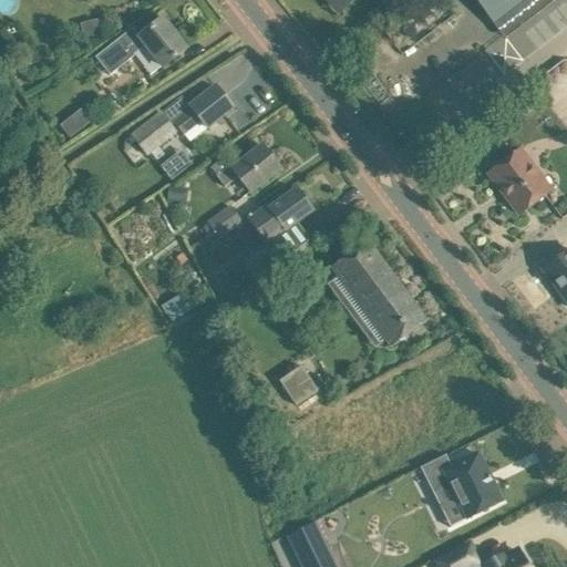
[(332,0),(341,11),(354,0),(332,0)]
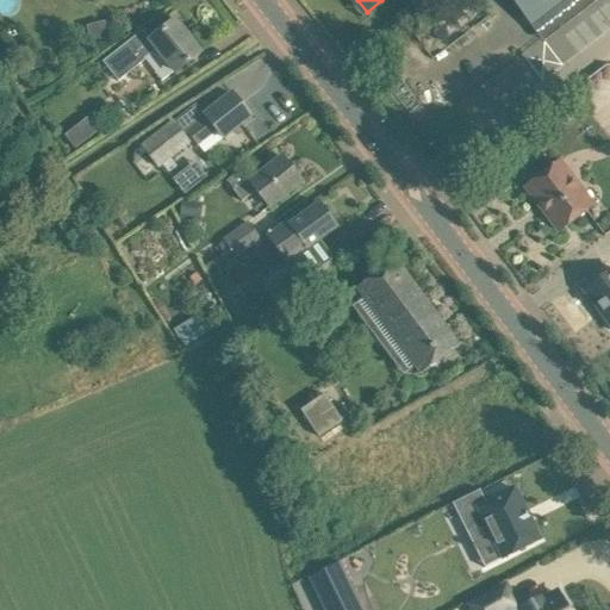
[(512,0),(537,33),(580,0),(512,0)]
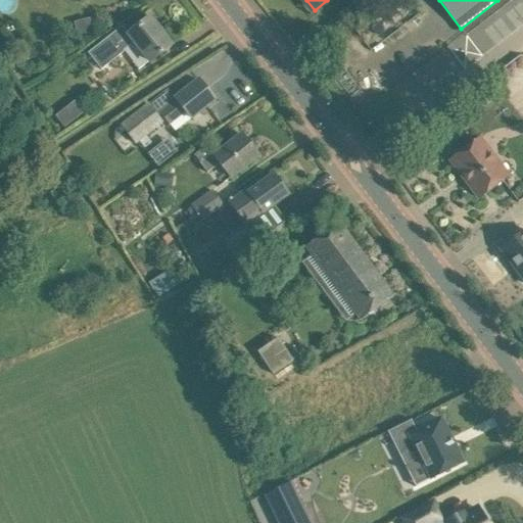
[(109,36),(88,53),(101,70),(123,53),(123,52),(134,42),(150,62),(171,45),(149,18),(129,35),(122,26),(109,36)]
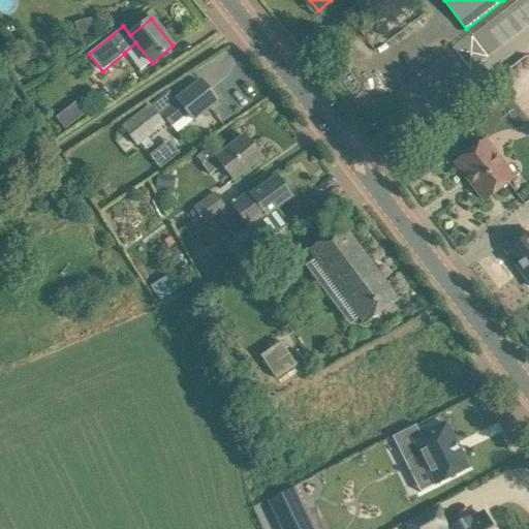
[(177,100),(179,102),(162,115),(170,125),(187,113),(193,121),(217,101),(200,81),(184,94),(177,100)]
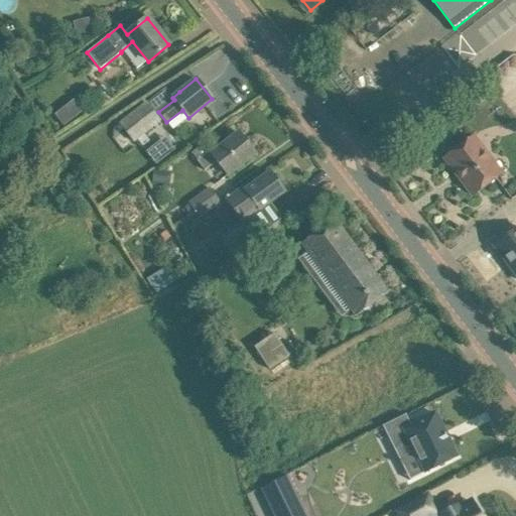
[(73,102),(53,113),(60,125),(80,113),(73,102)]
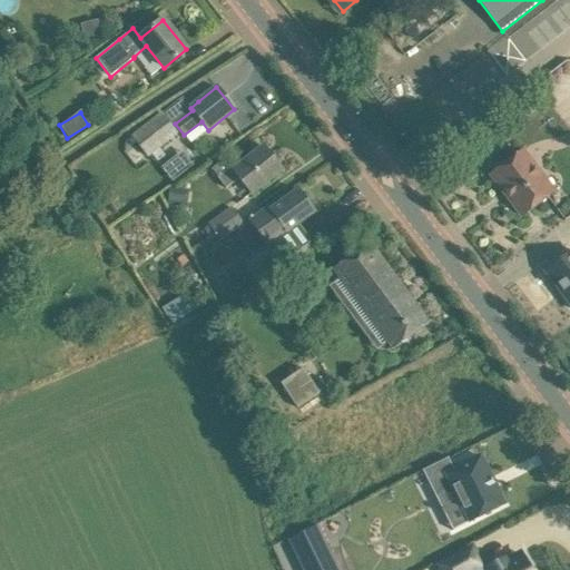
[(131,137),(148,157),(177,134),(160,114),(131,137)]
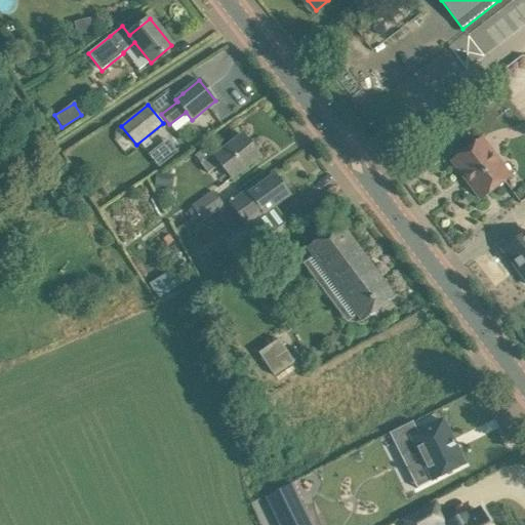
[(212,154),(207,146),(195,156),(201,163),(200,163),(208,173),(220,164),(232,178),(259,157),(242,135),(215,156),(213,153),(212,154)]
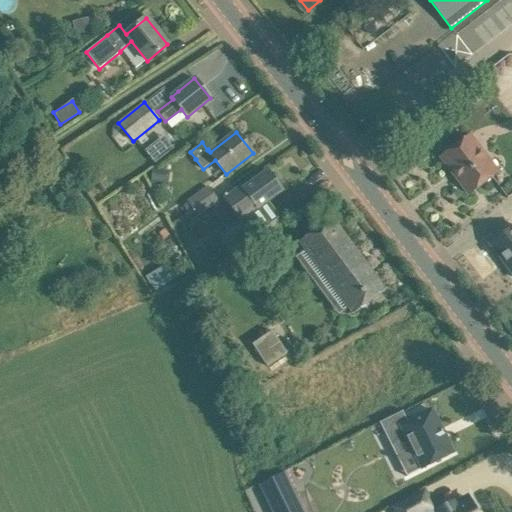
[(489,160),(482,151),(470,135),(443,156),(460,178),(457,180),(468,195),(496,174),(486,161),(489,160)]
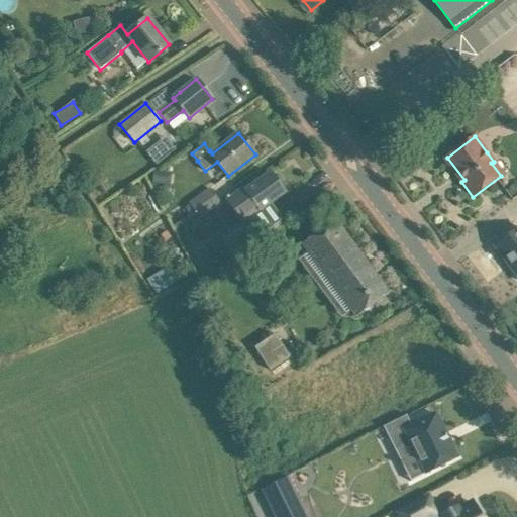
[(152,183),(152,186),(153,186),(165,188),(166,184),(167,172),(153,171),(152,183)]
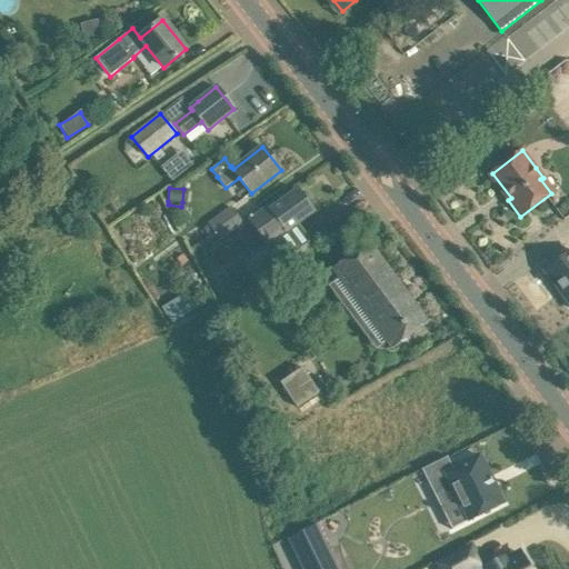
[(249,221),(262,240),(283,225),(288,231),(313,213),(310,209),(312,208),(307,199),(305,200),(297,190),(283,200),(281,198),(249,221)]
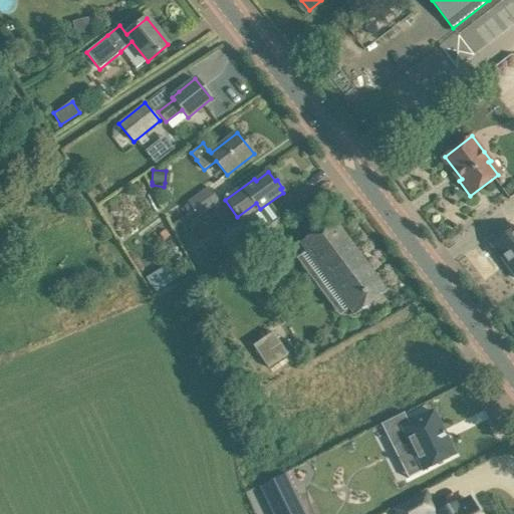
[(189,204),(184,207),(189,214),(171,226),(175,232),(193,220),(192,218),(197,215),(197,216),(219,201),(210,188),(188,203),(189,204)]
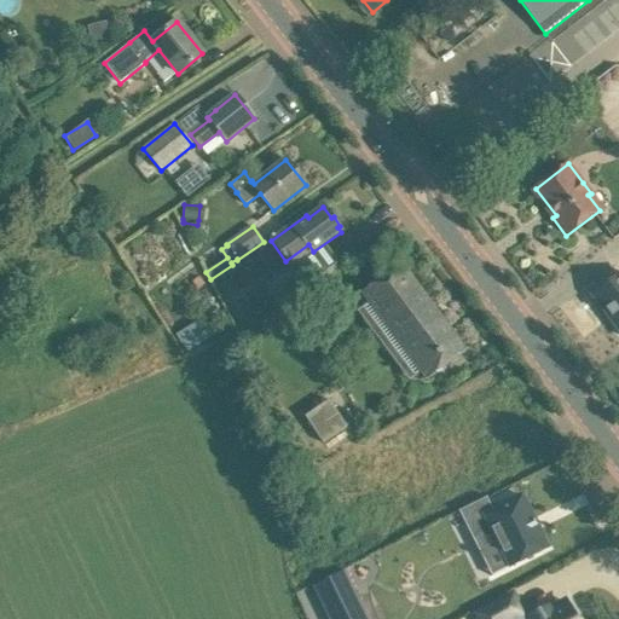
[(320,277),(305,255),(262,288),(278,308),(320,277)]
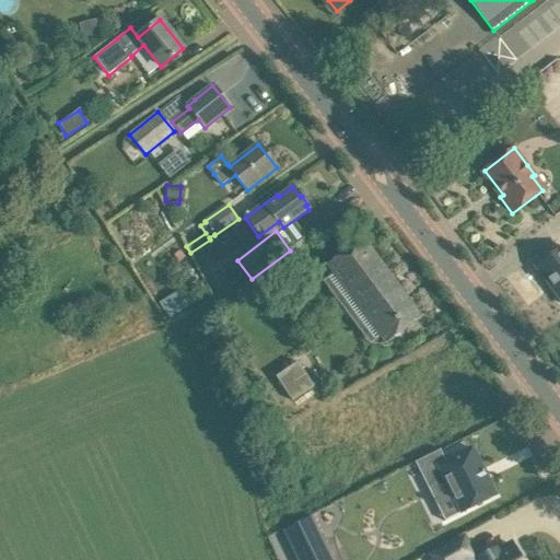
[(328,265),(380,335),(386,343),(421,318),(362,238),(328,265)]
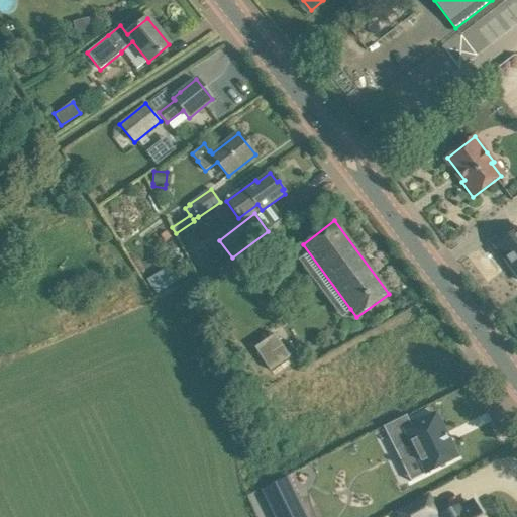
[(516,237),(500,250),(516,274),(516,237)]
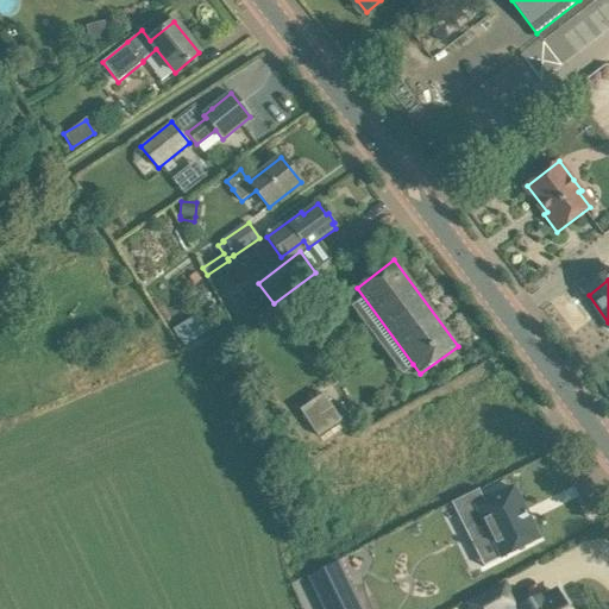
[(169,326),(145,337),(151,351),(190,332),(182,316),(168,324),(169,326)]
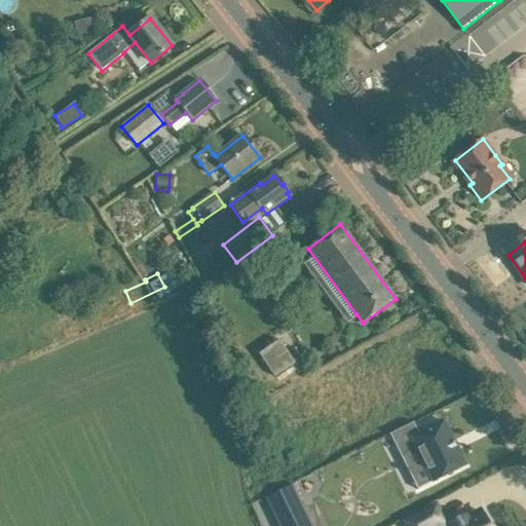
[(183,280),(188,289),(199,282),(195,274),(183,280)]
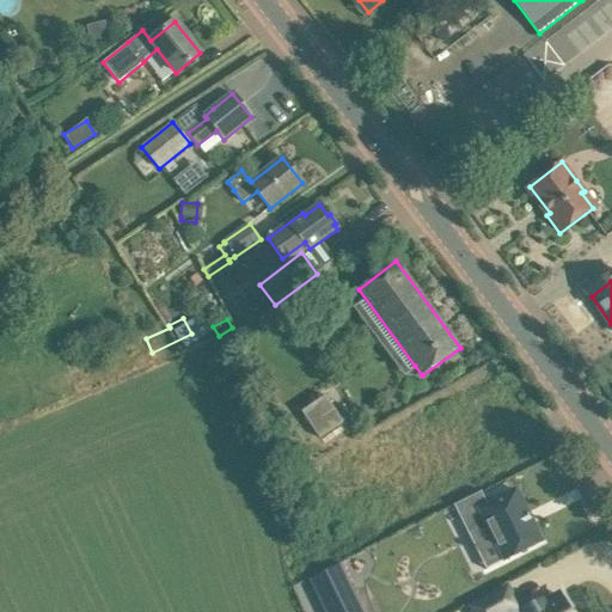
[(342,423),(326,397),(313,405),(318,412),(313,416),(325,434),(342,423)]
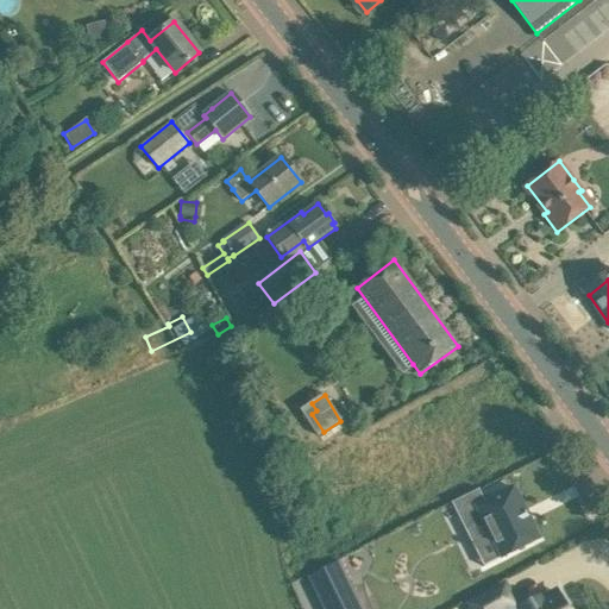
[(479,489),(447,506),(449,507),(451,506),(464,531),(482,521),(501,559),(538,540),(512,489),(484,503),(478,493),(481,490),(479,489)]
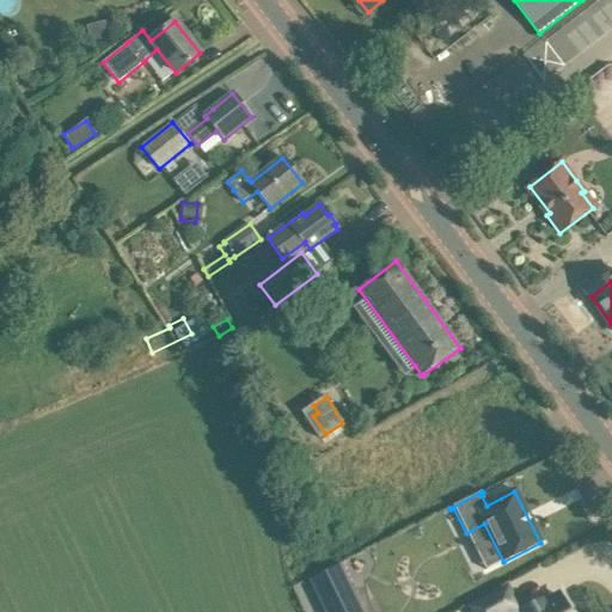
[(367,548),(393,599),(420,586),(408,562),(424,555),(416,538),(399,546),(393,534),(367,548)]
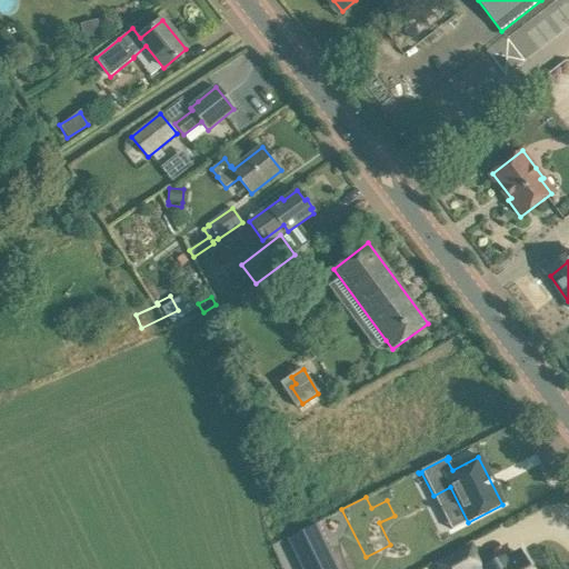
[(338,568),(317,525),(287,539),(301,568),(338,568)]
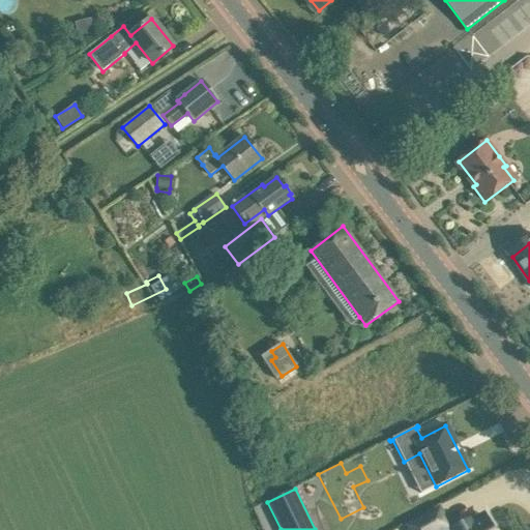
[(437,513),(408,529),(490,529),(482,518),(468,526),(467,523),(454,529),(445,529),(446,529),(437,513)]
